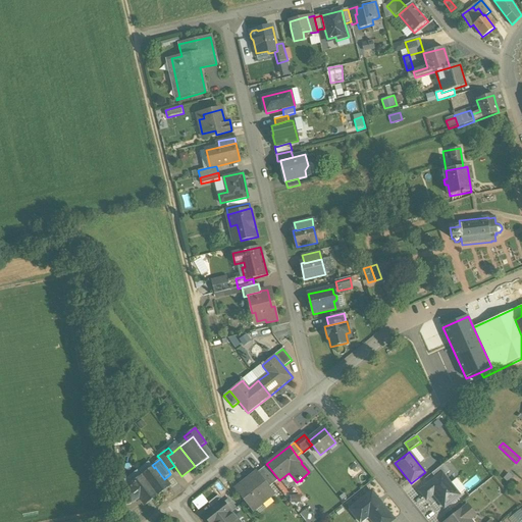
[(278,479),(267,465),(263,469),(274,483),(278,479)]
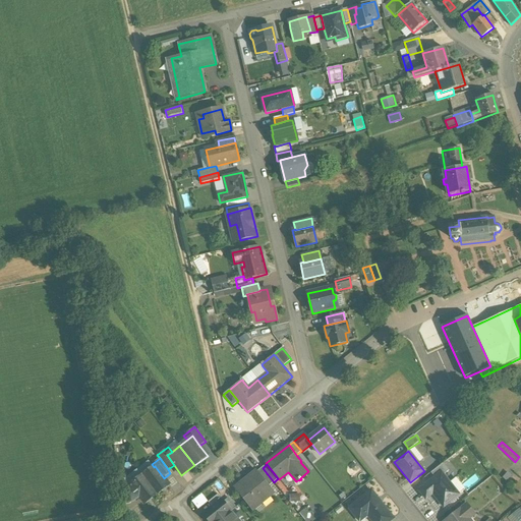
[(443,464),(431,473),(435,477),(442,472),(444,475),(449,471),(443,464)]
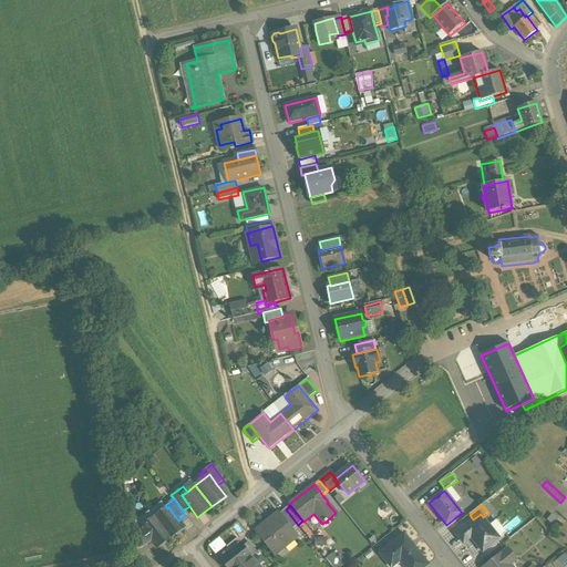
[(178,521),(168,507),(167,508),(155,517),(171,538),(184,528),(178,521)]
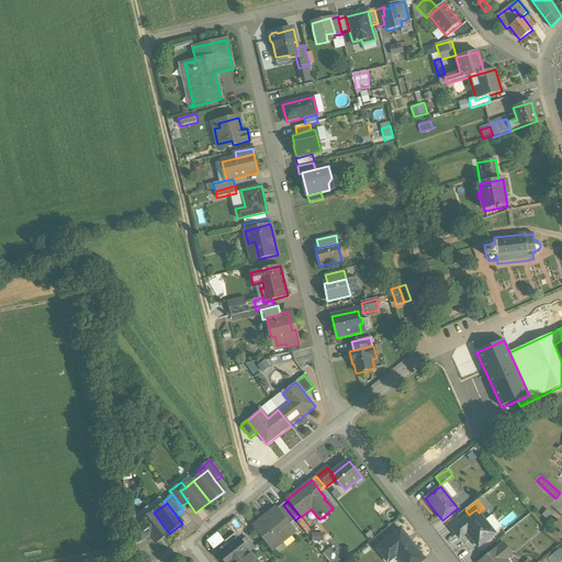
[(283,505),(282,504),(277,509),(289,525),(295,520),(283,505)]
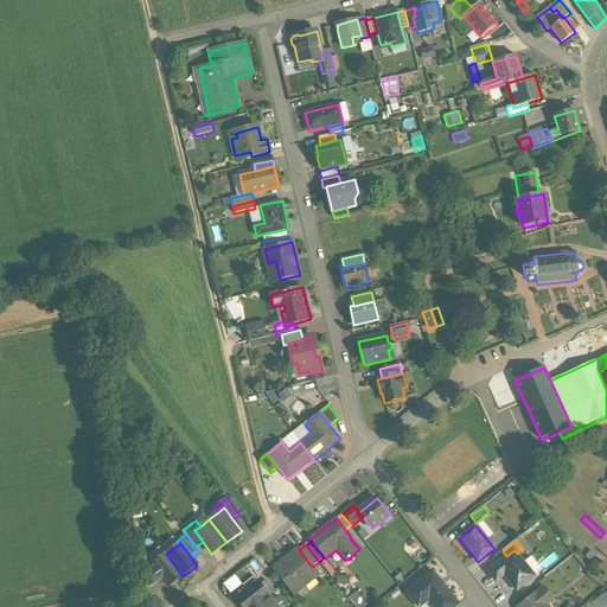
[(299,550),(298,549),(273,569),(293,595),(319,575),(312,567),(299,550)]
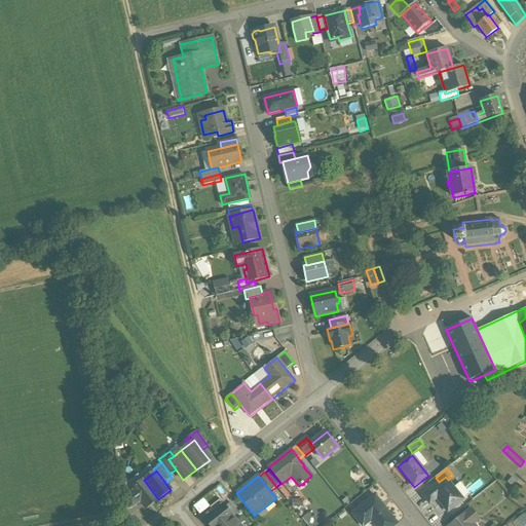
[(439,482),(423,495),(430,504),(437,498),(448,513),(463,499),(448,480),(446,477),(439,482)]
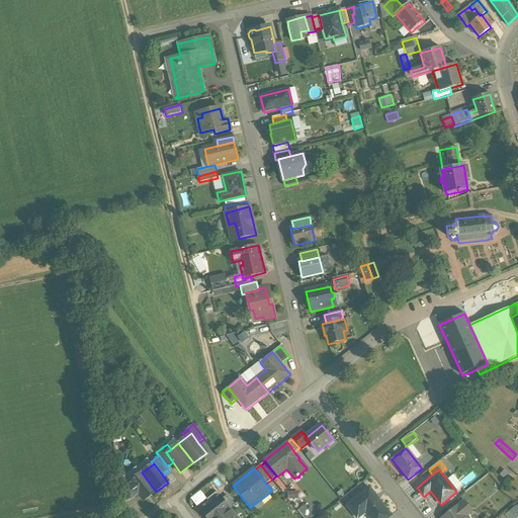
[(156,492),(142,472),(131,482),(130,483),(139,494),(144,501),(156,492)]
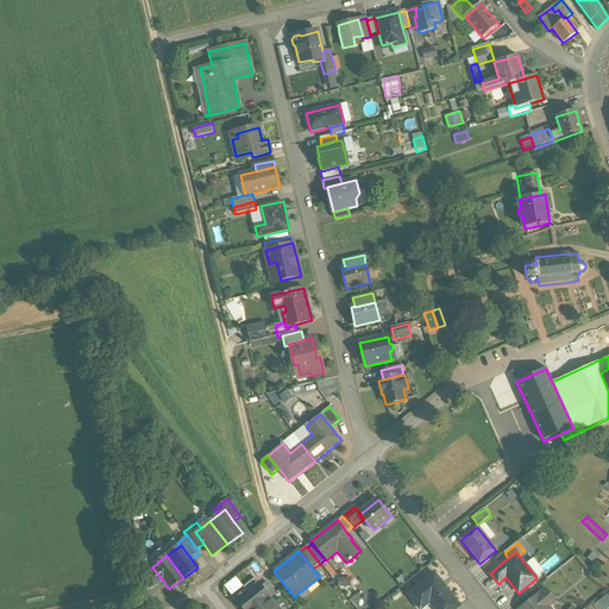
[(154,566),(151,563),(143,569),(148,590),(151,589),(163,581),(152,567),(154,566)]
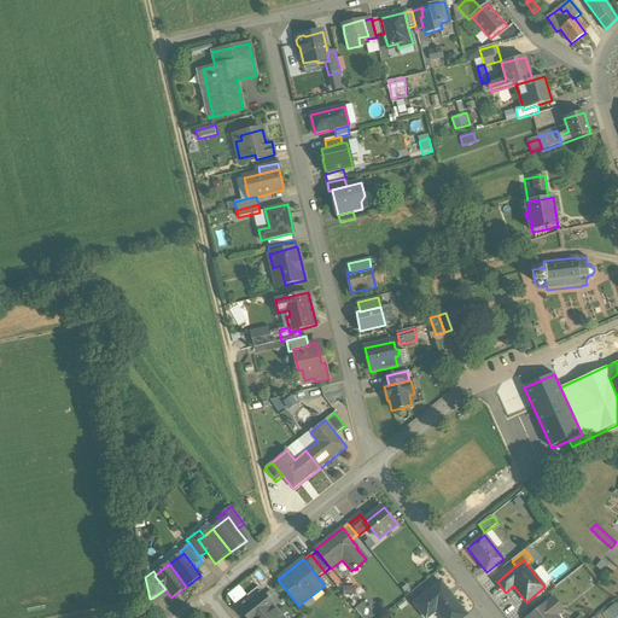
[(464,617),(467,616),(441,583),(414,604),(424,614),(432,607),(441,617),(464,617)]
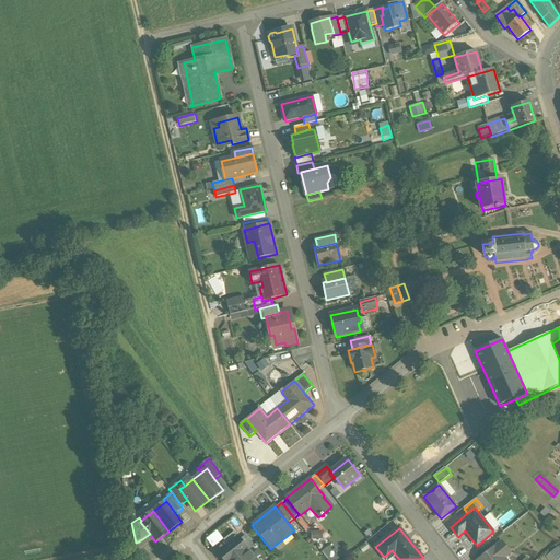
[(207,539),(214,547),(224,538),(217,531),(207,539)]
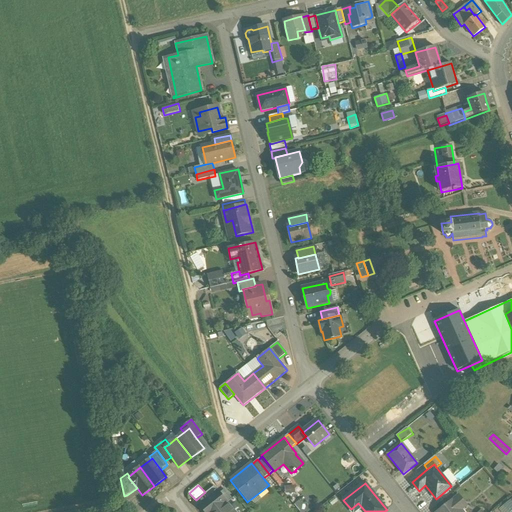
[(214,486),(205,494),(208,498),(218,491),(214,486)]
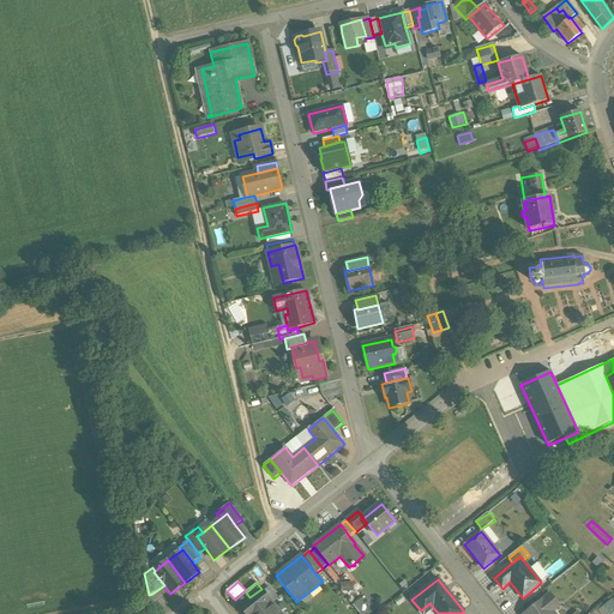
[(250,597),(239,606),(245,613),(257,613),(272,602),(262,589),(250,597)]
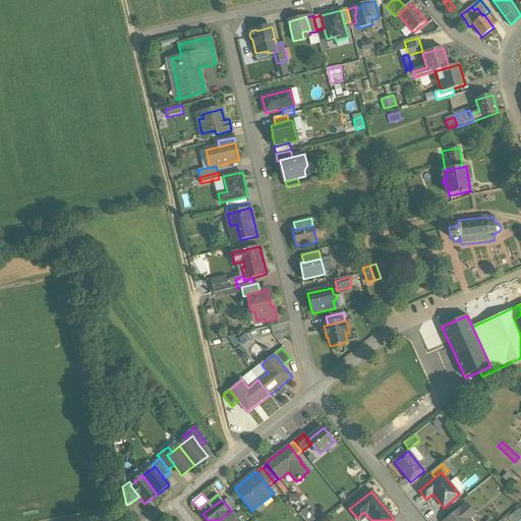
[(312,516),(314,519),(322,515),(316,505),(302,513),(305,520),(312,516)]
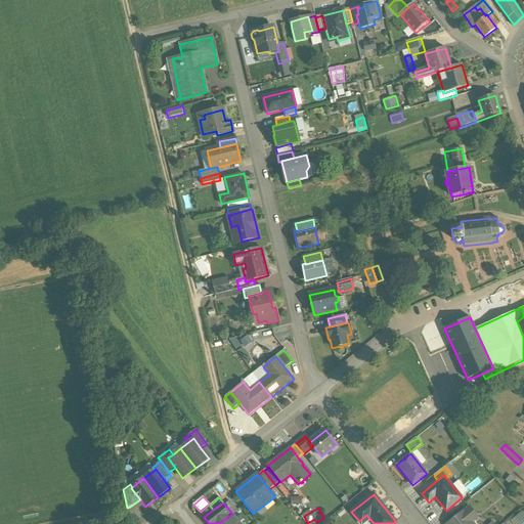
[(470,508),(448,523),(469,523),(468,522),(476,515),(470,508)]
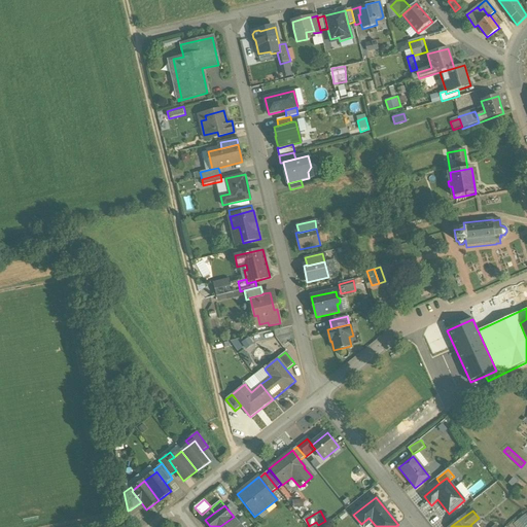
[(516,526),(524,526),(526,526),(526,518),(526,516),(514,523),(516,526)]
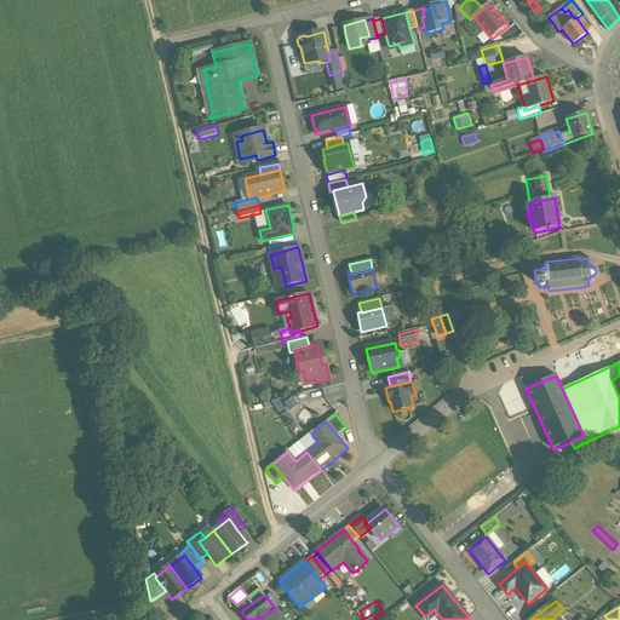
[(283,619),(275,608),(259,619),(283,619)]
